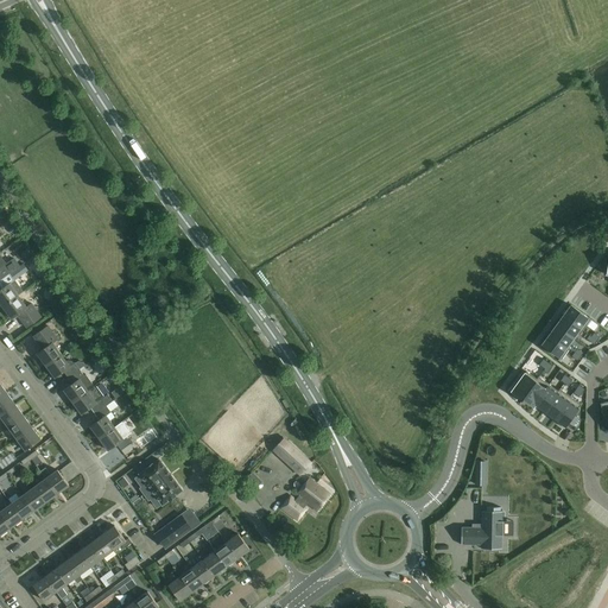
[(0,226),(0,227),(12,222),(10,217),(0,221),(0,226)]
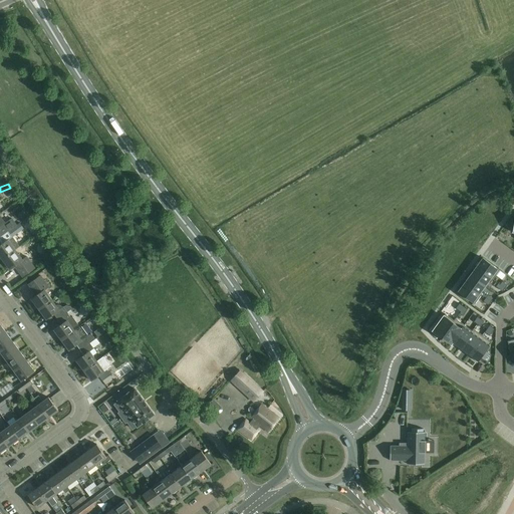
[(0,216),(0,237),(8,231),(5,226),(5,224),(0,216)]
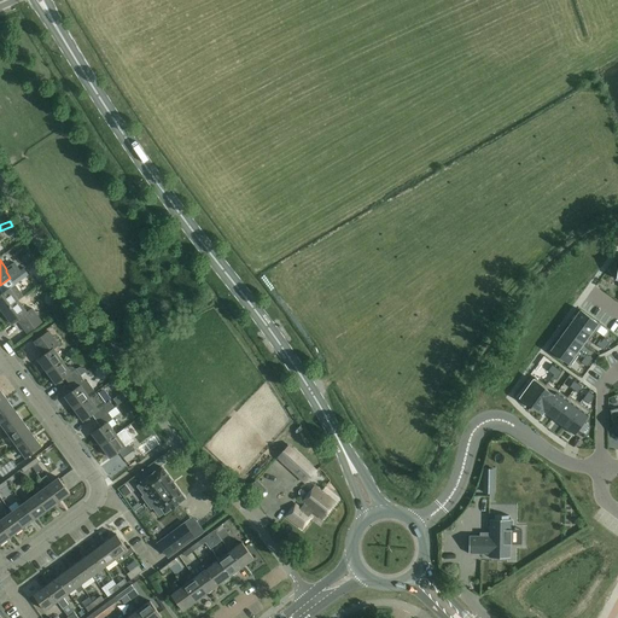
[(0,290),(3,293),(0,296),(0,308),(3,313),(18,301),(24,296),(10,278),(0,285),(0,290)]
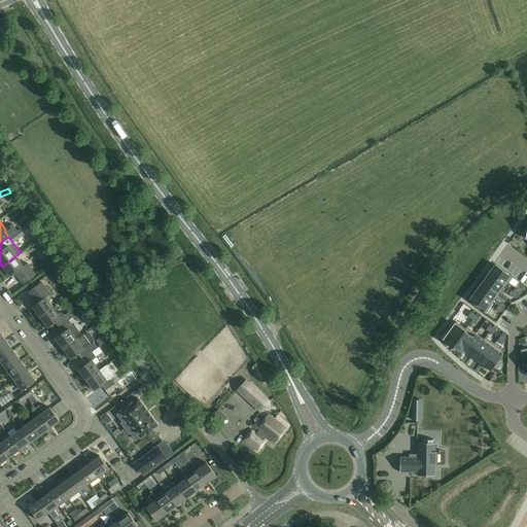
[(15,256),(2,267),(10,277),(14,273),(24,284),(36,275),(27,264),(23,267),(15,256)]
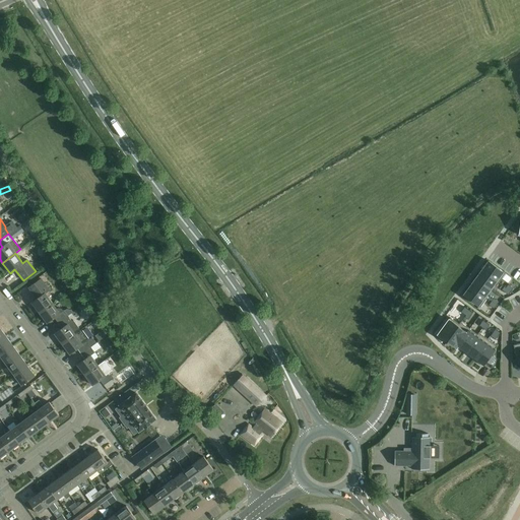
[(489,261),(481,270),(497,281),(496,281),(498,282),(505,273),(489,261)]
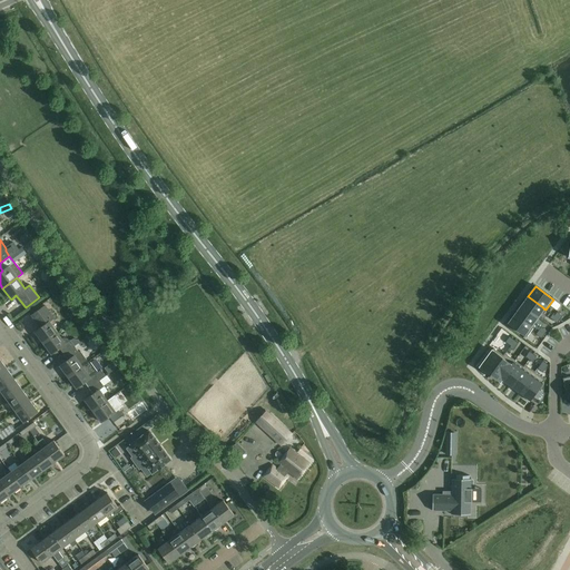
[(528,296),(521,305),(538,316),(543,308),(544,308),(528,296)]
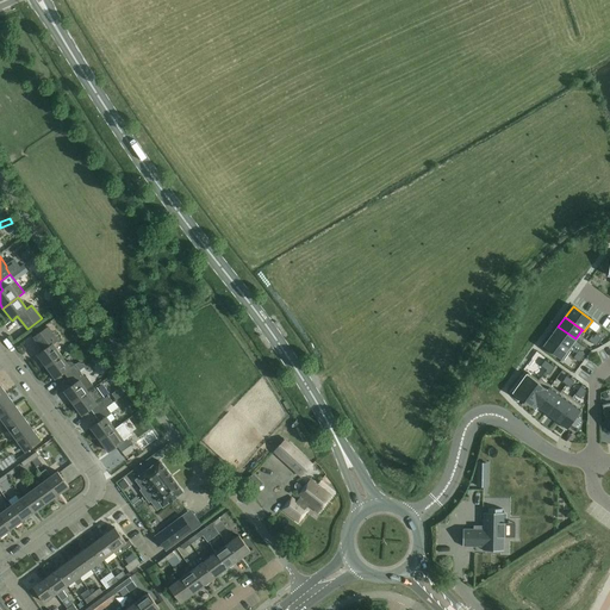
[(558,327),(552,335),(568,348),(570,348),(576,338),(558,327)]
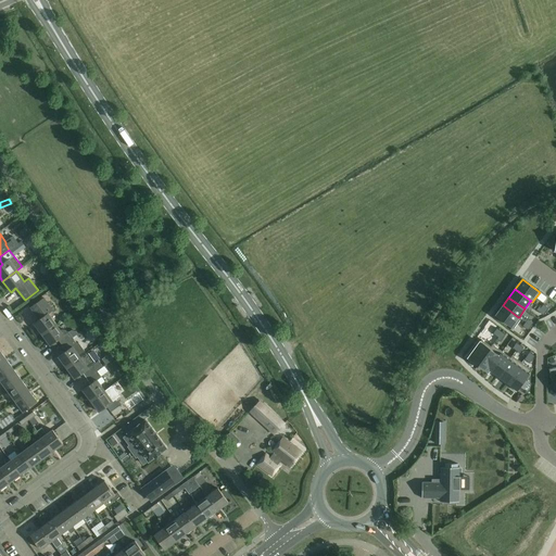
[(55,325),(48,314),(52,311),(43,299),(30,308),(39,320),(34,324),(41,335),(55,325)]
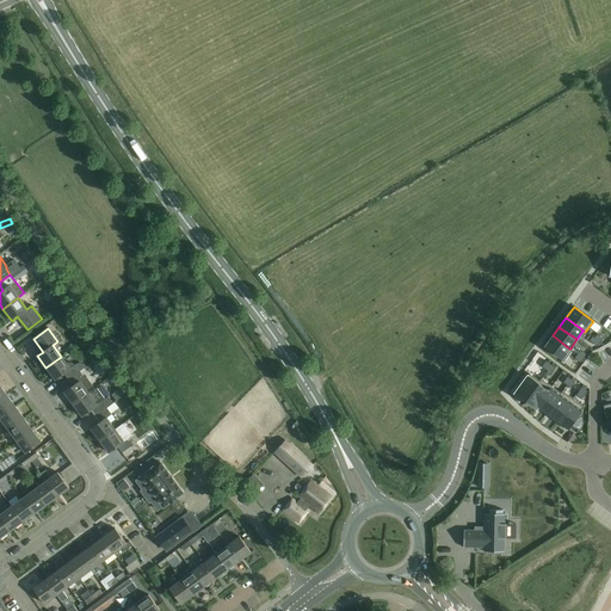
[(553,335),(544,346),(565,362),(573,350),(571,349),(569,349),(553,335)]
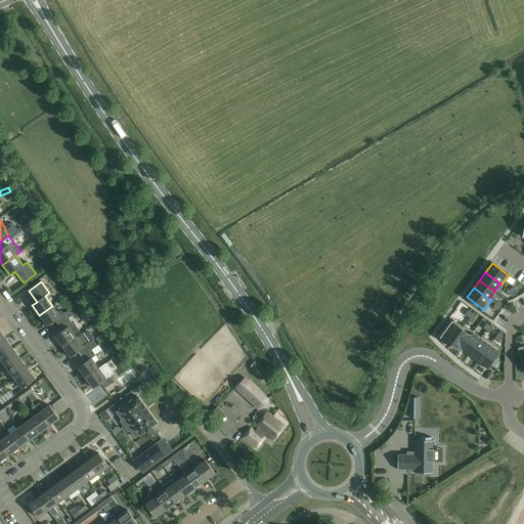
[(508,289),(506,292),(512,297),(515,294),(510,290),(508,289)]
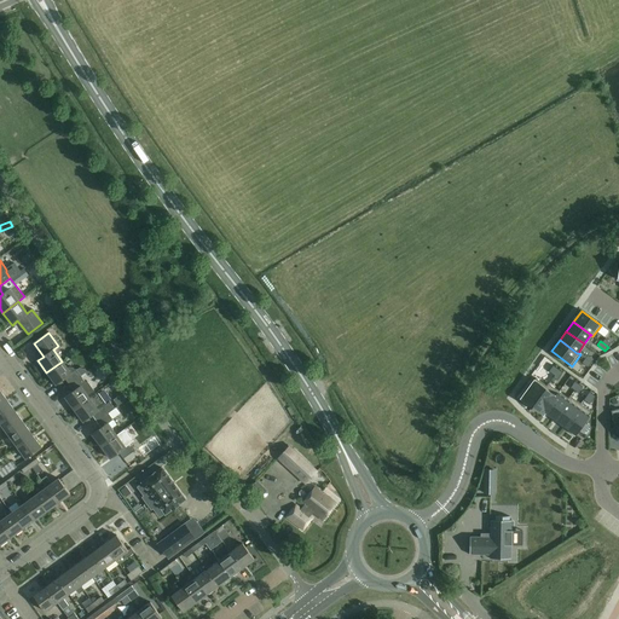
[(62,362),(46,372),(56,385),(64,379),(69,385),(81,376),(76,369),(75,370),(74,368),(69,366),(67,368),(62,362)]
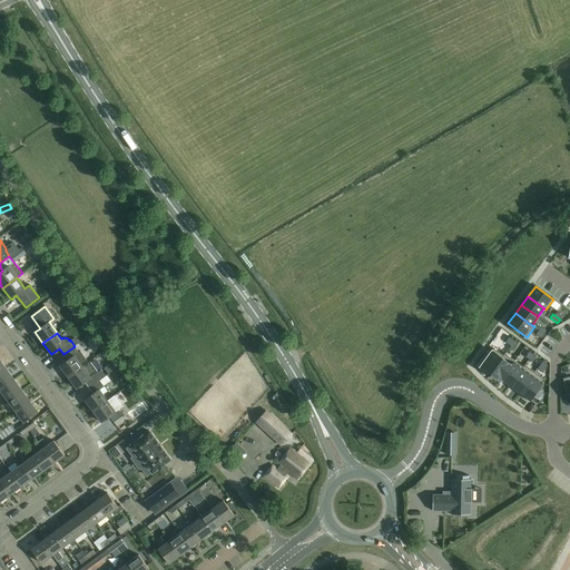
[(509,336),(505,342),(510,345),(511,346),(514,341),(509,336)]
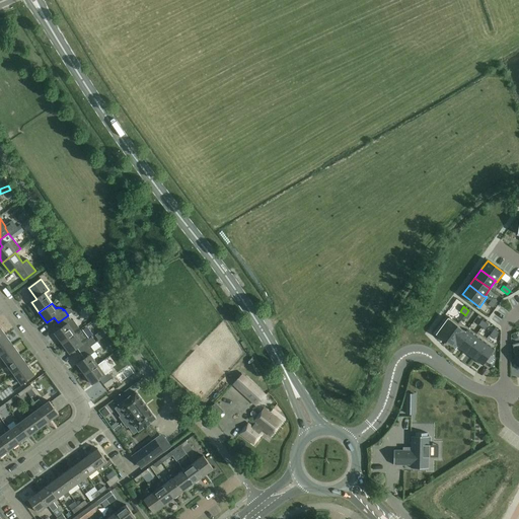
[(464,314),(463,316),(467,319),(471,312),(468,310),(465,315),(464,314)]
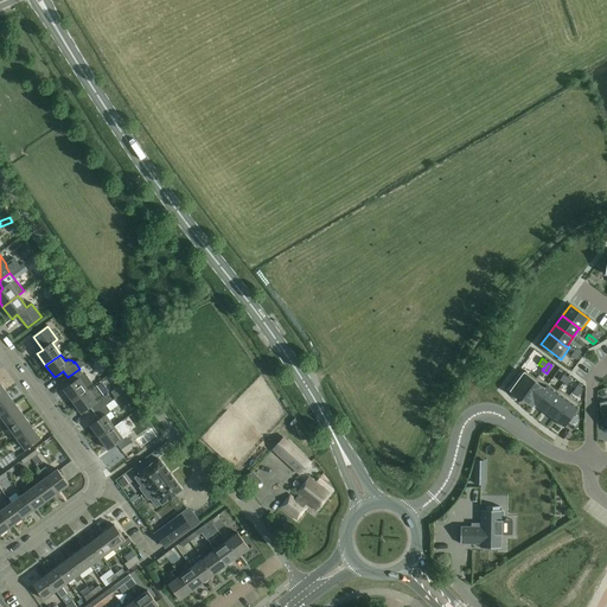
[(72,402),(94,385),(85,375),(84,376),(80,369),(68,377),(72,383),(64,390),(72,402)]
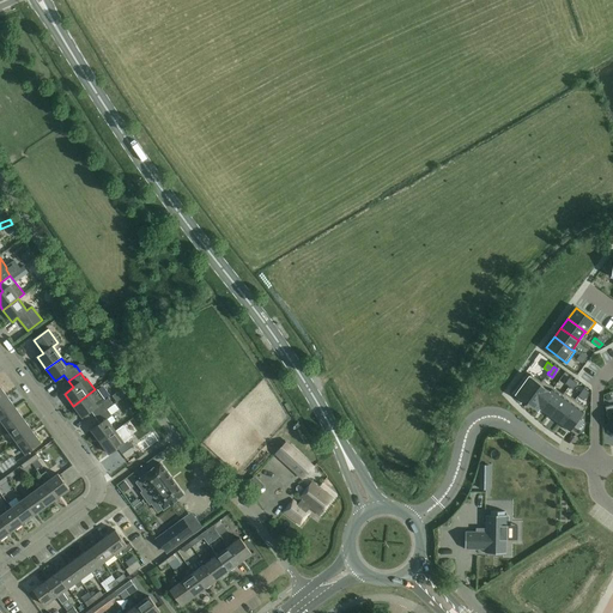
[(530,375),(516,394),(527,402),(541,382),(530,375)]
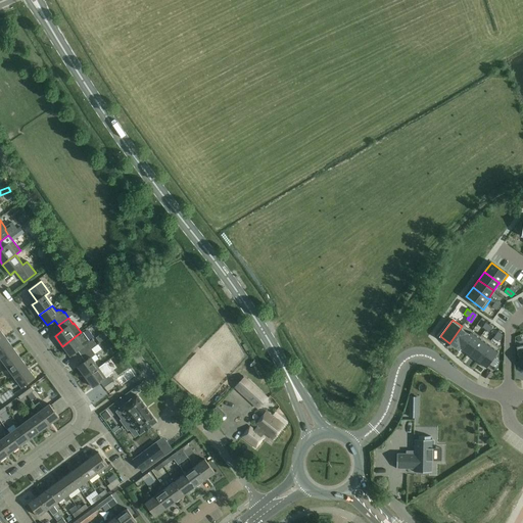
[(462,326),(449,343),(459,350),(460,348),(472,331),(463,324),(462,326)]
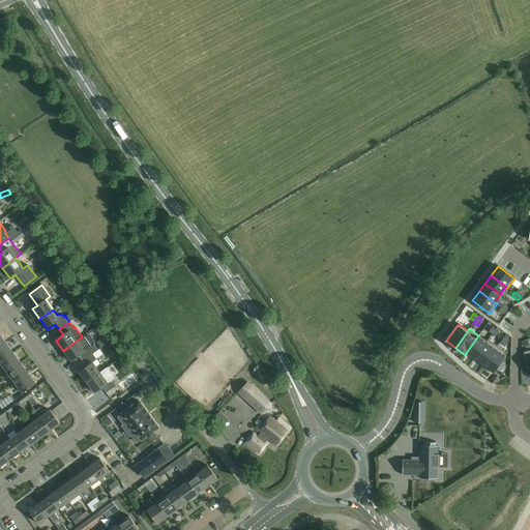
[(478,335),(466,353),(474,358),(487,341),(478,335)]
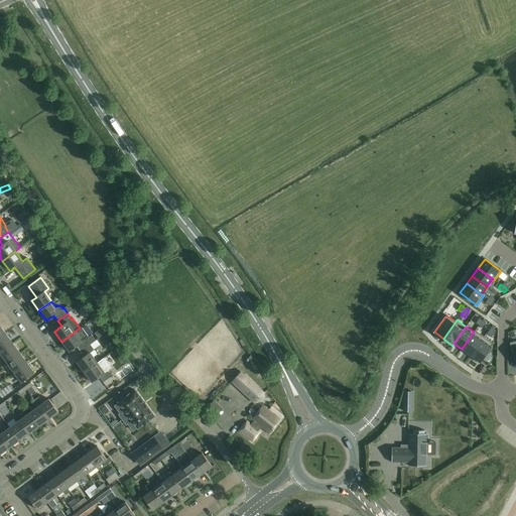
[(491,327),(487,334),(491,337),(496,331),(491,327)]
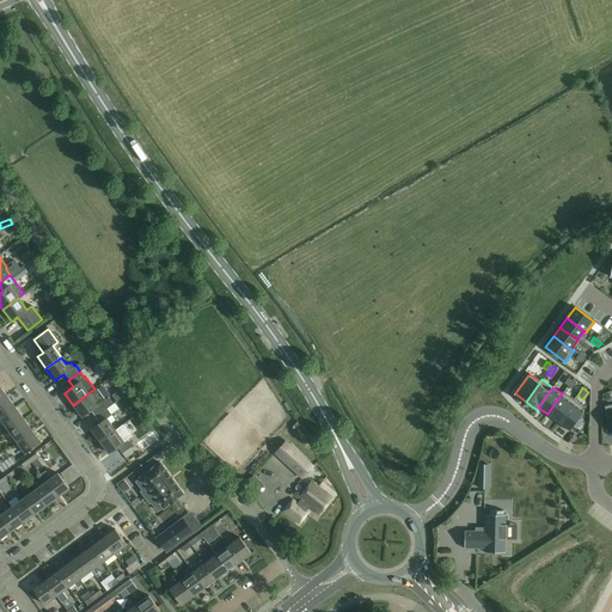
[(96,389),(95,389),(73,405),(81,417),(91,411),(96,417),(106,408),(106,409),(112,404),(108,397),(104,399),(96,389)]
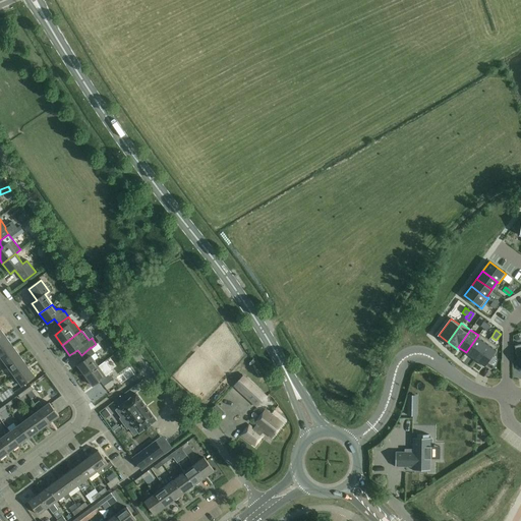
[(478,335),(466,352),(474,359),(488,340),(479,333),(478,335)]
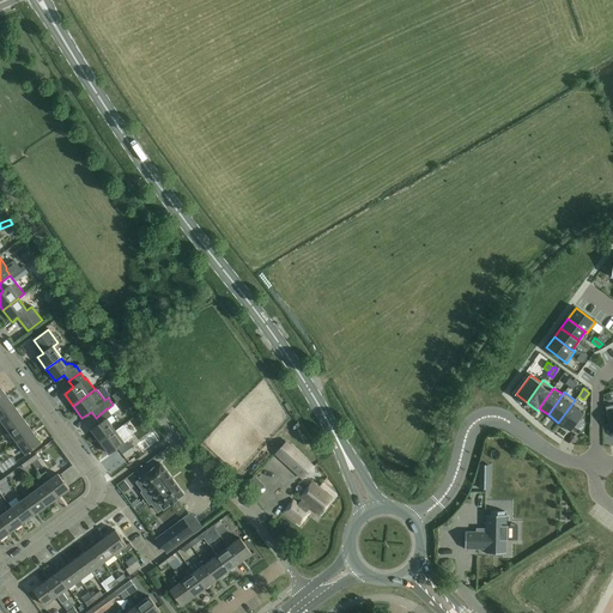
[(0,419),(16,408),(7,396),(0,401),(0,419)]
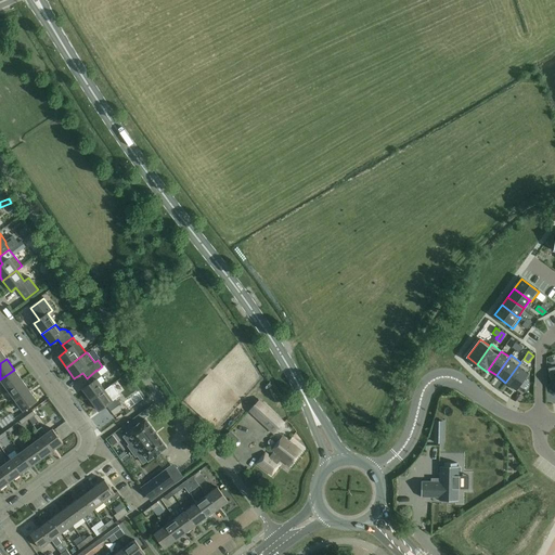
[(520,362),(505,383),(516,389),(530,370),(520,362)]
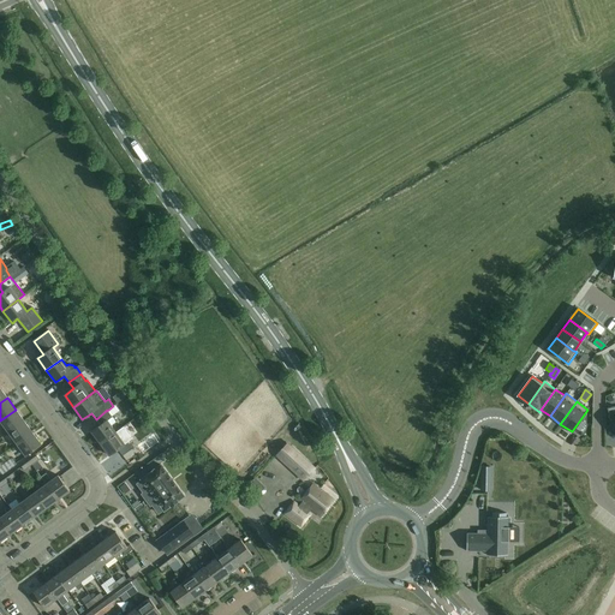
[(24,422),(16,410),(0,421),(9,433),(24,422)]
